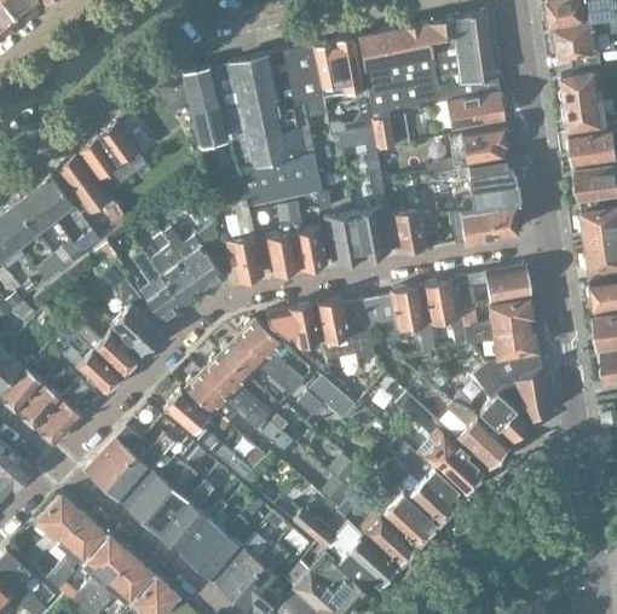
[(0,0),(22,27),(46,7),(39,0),(0,0)]
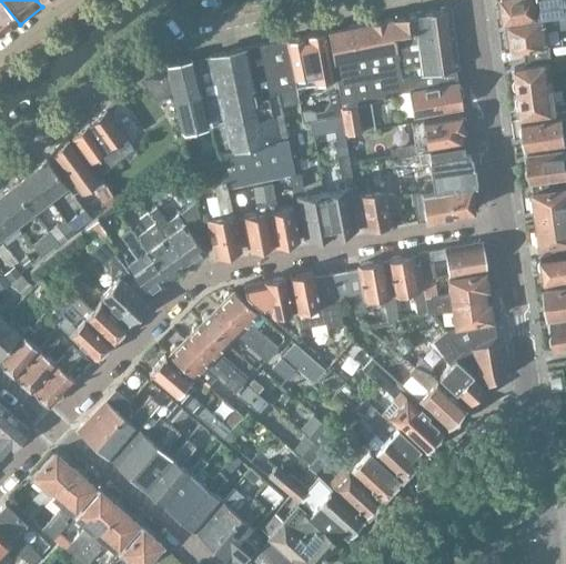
[(0,0),(0,40),(20,24),(0,0)]
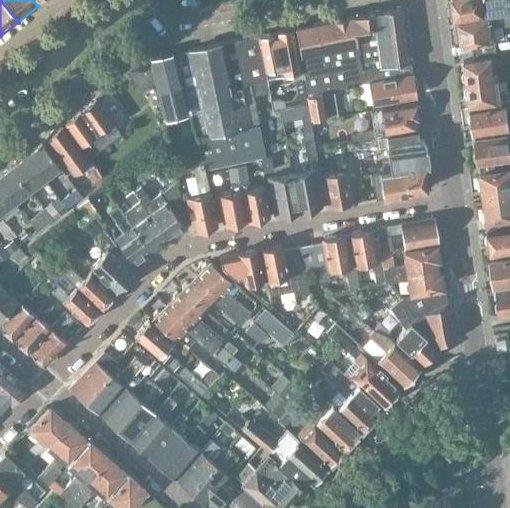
[(509,0),(457,0),(454,0),(457,21),(494,16),(499,15),(509,13),(509,0)]
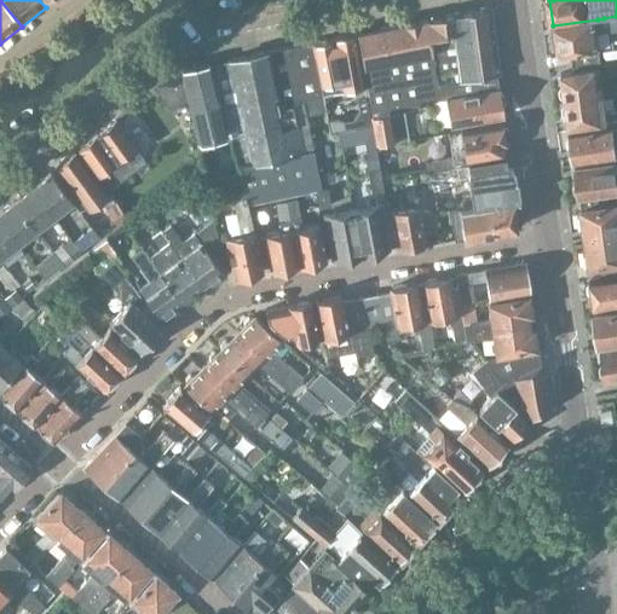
[(502,79),(492,11),(358,36),(373,115),(462,99),(501,93),(501,92),(500,92),(499,79),(502,79)]
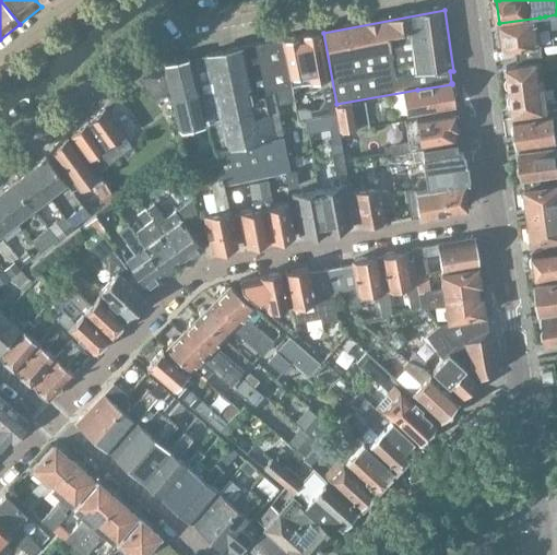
[(556,14),(545,16),(540,18),(540,23),(542,34),(556,31),(556,14)]
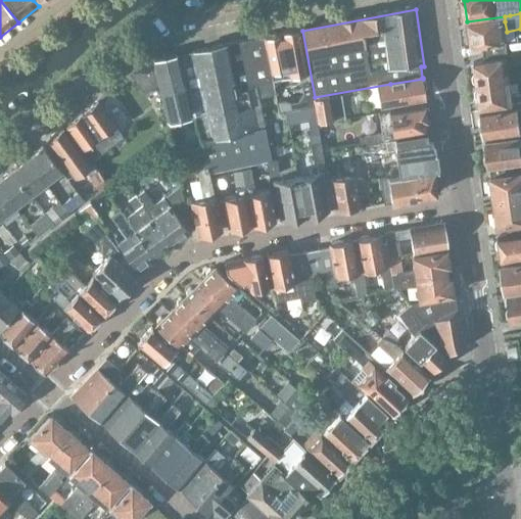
[(468,28),(470,45),(474,47),(475,51),(485,49),(486,60),(510,57),(508,46),(509,46),(507,32),(505,21),(471,26),(471,27),(468,28)]
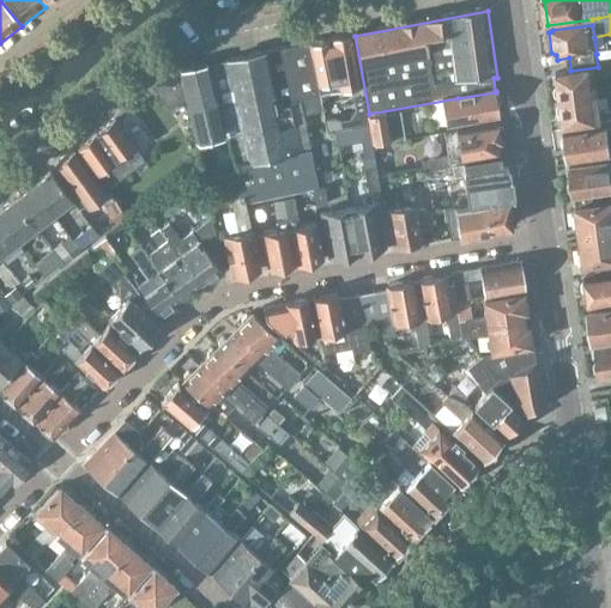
[(322,96),(343,92),(340,83),(362,78),(354,37),(330,42),(313,46),(322,96)]
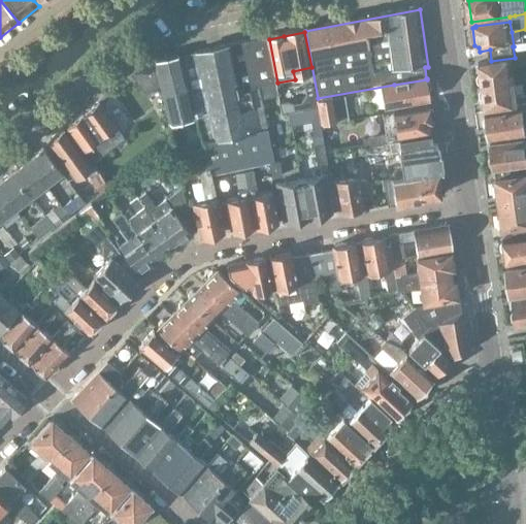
[(269,39),(230,47),(239,95),(261,91),(277,87),(276,84),(277,83),(269,39)]
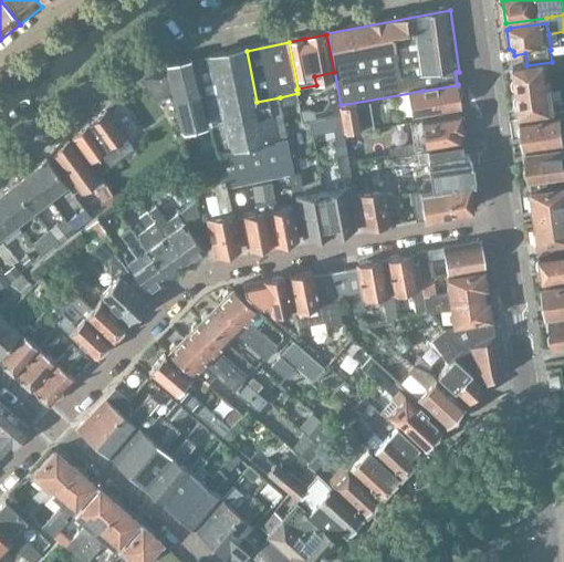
[(257,102),(247,51),(230,54),(210,59),(199,61),(218,148),(220,156),(221,162),(228,193),(229,193),(290,179),(295,178),(288,142),(289,142),(280,97),(257,102)]
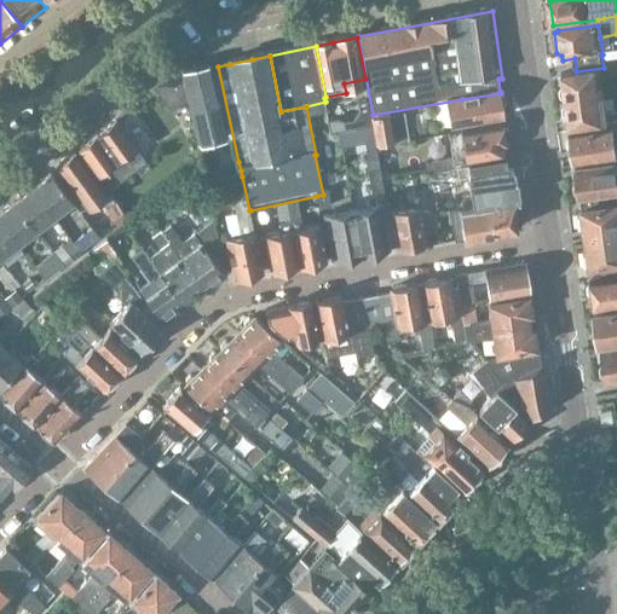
[(212,68),(184,73),(182,74),(182,75),(189,104),(200,150),(230,142),(212,68)]
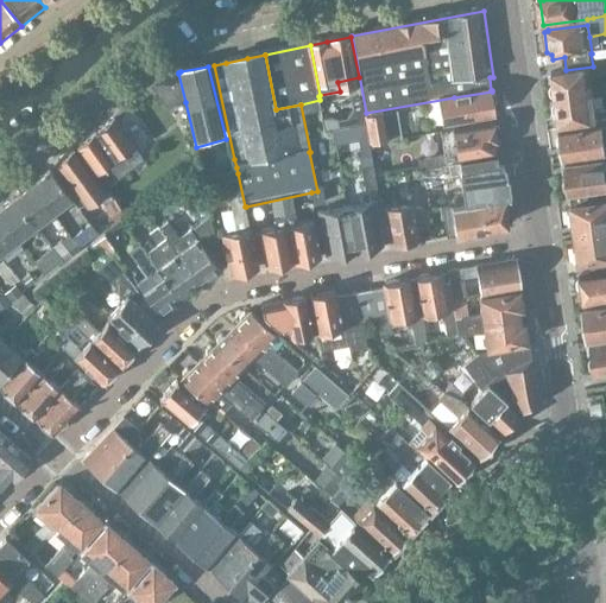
[(592,71),(587,73),(554,76),(556,86),(551,91),(553,97),(557,101),(559,105),(559,106),(595,100),(592,71)]
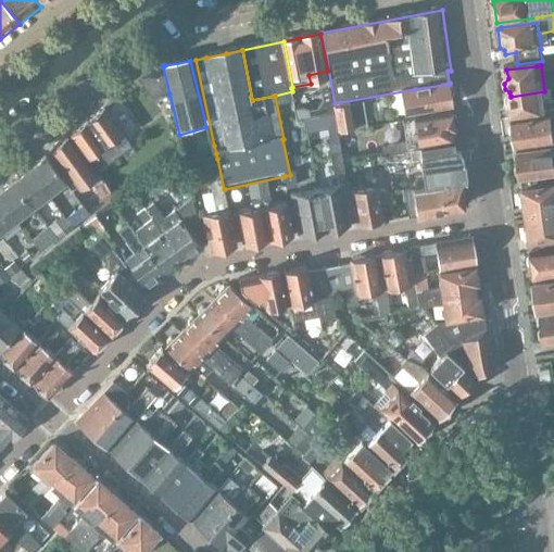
[(155,103),(170,93),(163,67),(141,84),(155,103)]
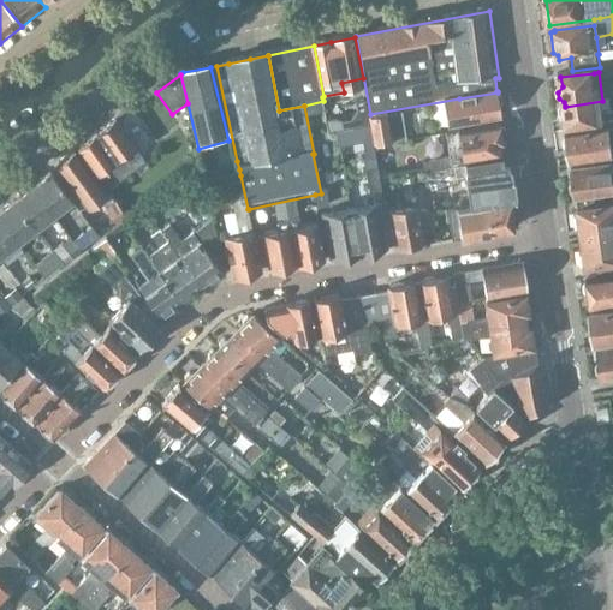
[(498,95),(498,93),(459,99),(462,115),(447,118),(448,129),(464,126),(503,120),(500,108),(501,103),(501,99),(498,95)]
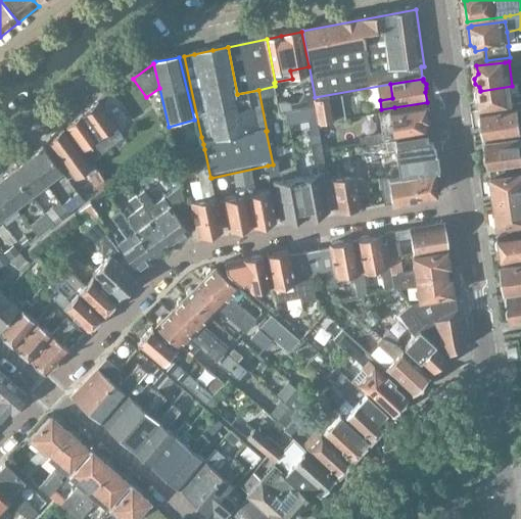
[(481,102),(483,115),(520,110),(519,109),(520,109),(520,96),(514,97),(512,86),(480,91),(480,90),(476,94),(477,99),(481,102)]
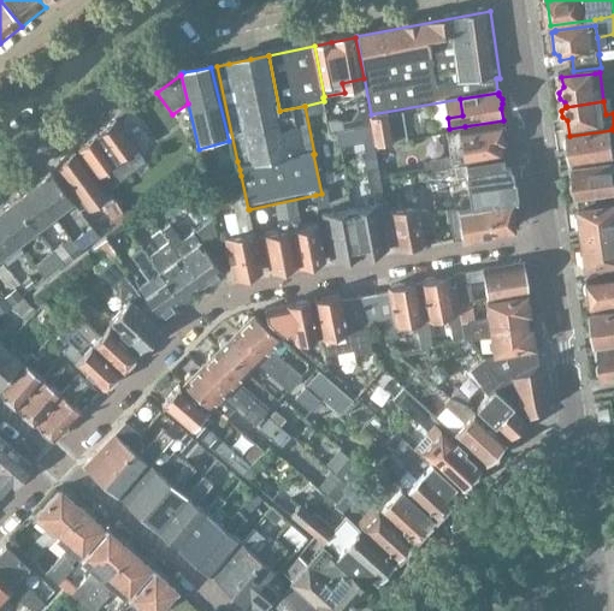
[(376,149),(396,146),(391,117),(371,120),(376,149)]
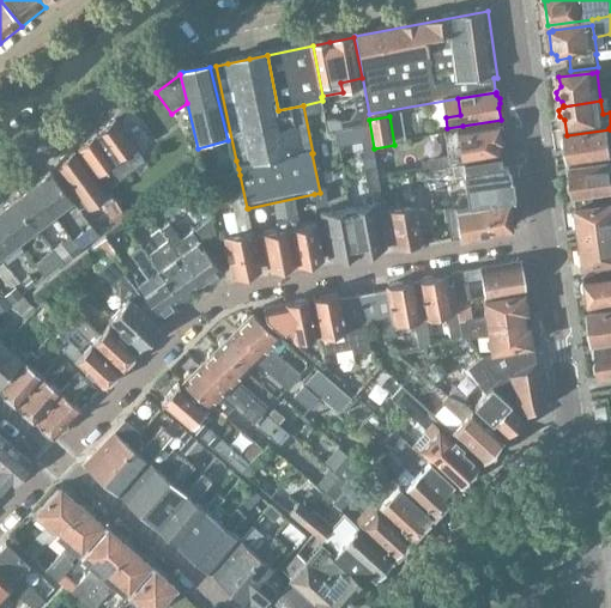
[(97,135),(78,150),(108,193),(135,171),(141,178),(151,171),(145,164),(146,163),(135,150),(116,121),(97,135)]
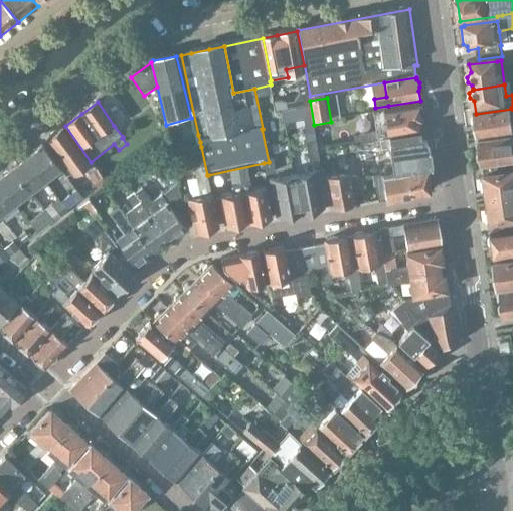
[(356,145),(381,142),(381,141),(390,139),(390,137),(420,132),(419,124),(422,124),(421,120),(422,117),(422,113),(419,110),(418,106),(384,112),(386,126),(376,128),(377,134),(360,137),(360,138),(355,139),(356,145)]
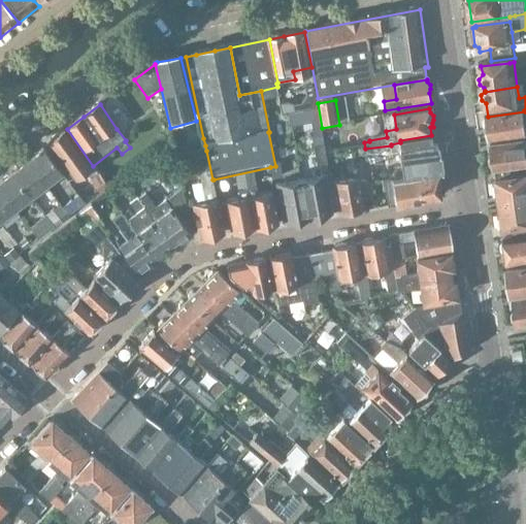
[(525,113),(525,111),(488,117),(489,121),(488,122),(488,127),(490,127),(492,141),(525,136),(525,113)]
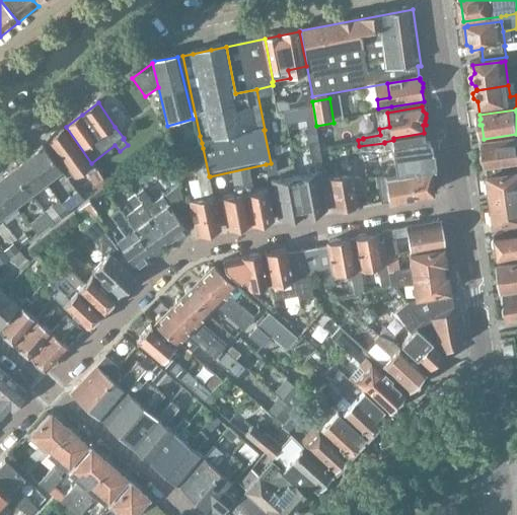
[(65,164),(76,178),(91,167),(80,153),(63,129),(49,141),(65,164)]
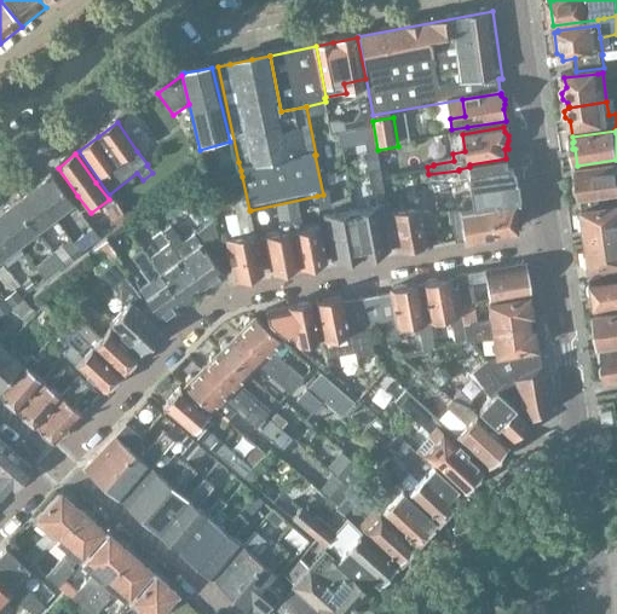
[(506,161),(470,167),(459,169),(459,171),(460,181),(470,179),(473,210),(515,206),(520,204),(517,185),(515,173),(514,173),(514,172),(508,173),(506,161)]
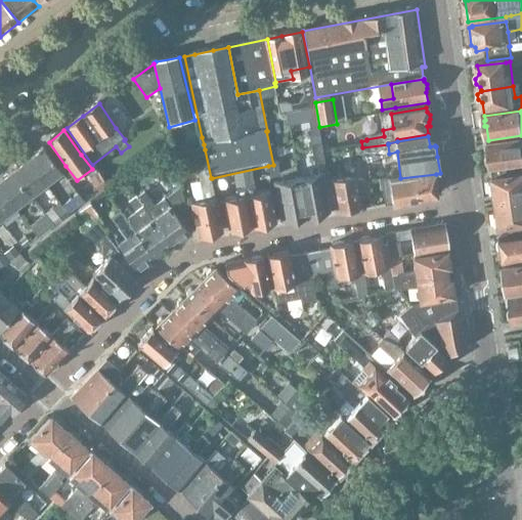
[(327,165),(321,138),(311,140),(316,167),(327,165)]
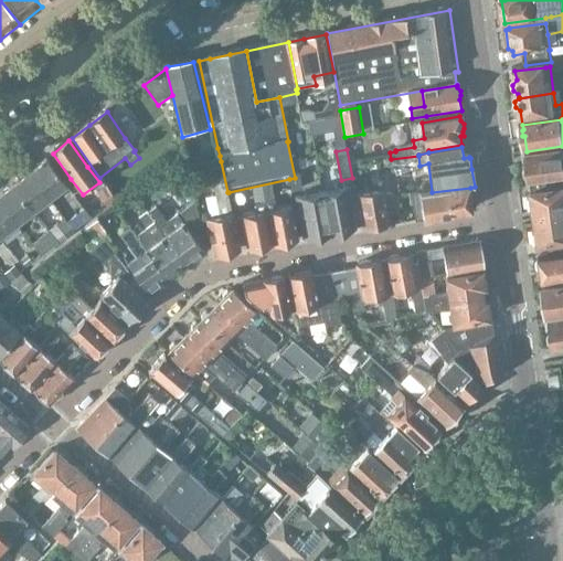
[(533,186),(556,182),(562,181),(562,151),(527,157),(529,171),(528,173),(528,178),(531,181),(532,186),(533,186)]
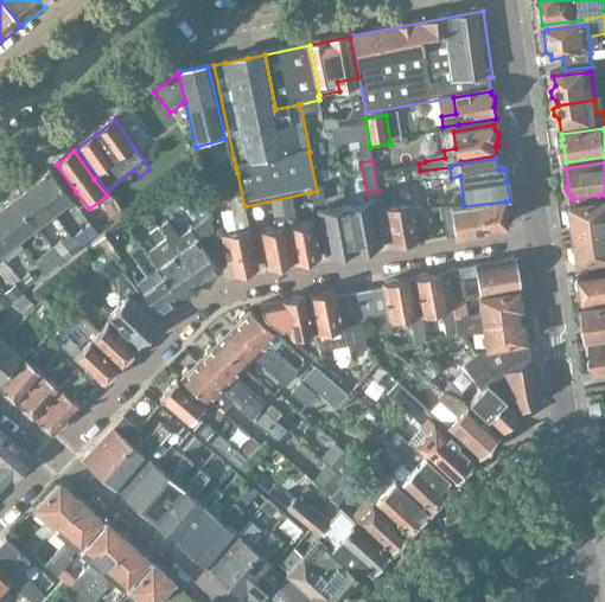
[(51,173),(33,187),(56,217),(75,203),(51,173)]
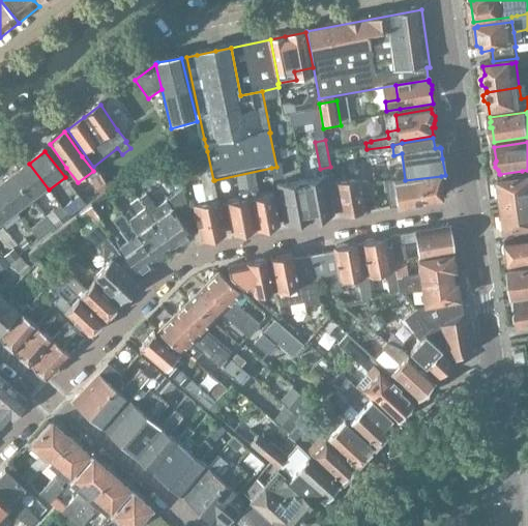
[(218,202),(214,180),(213,180),(207,151),(197,153),(207,205),(195,207),(202,242),(204,242),(207,243),(214,242),(216,239),(227,237),(220,202),(218,202)]
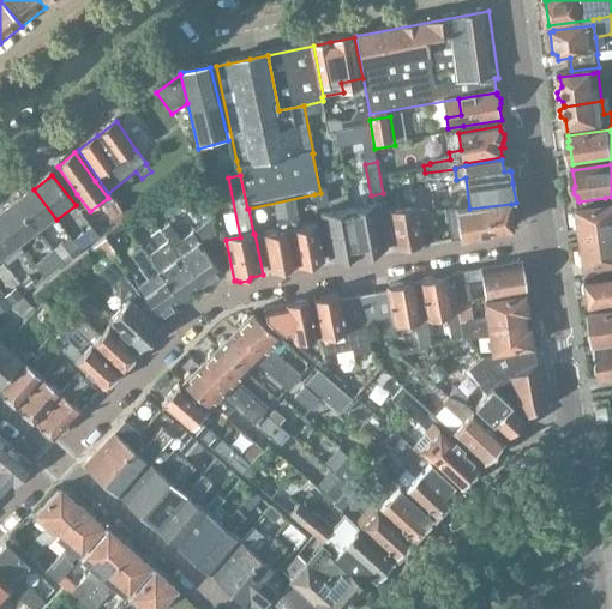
[(39,233),(57,219),(34,190),(16,204),(39,233)]
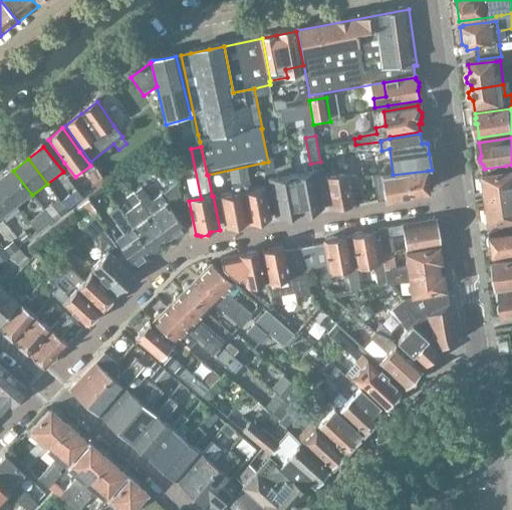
[(273,161),(268,162),(263,163),(266,177),(276,175),(273,161)]
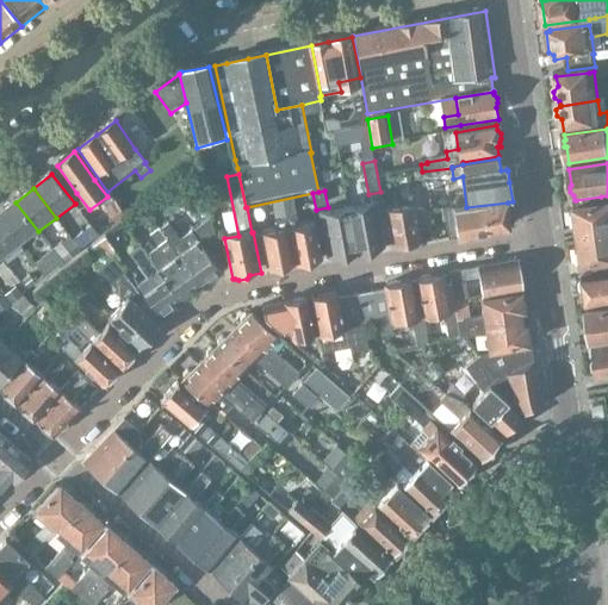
[(578,238),(607,234),(607,204),(602,205),(601,197),(576,200),(577,209),(574,209),(575,214),(571,216),(574,226),(577,226),(578,238)]
